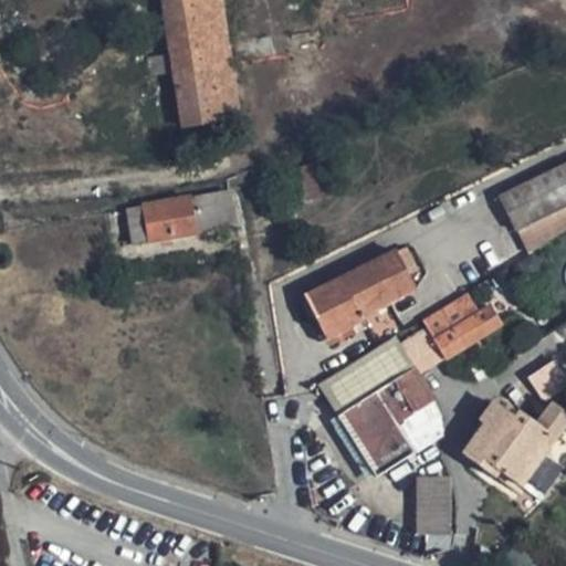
[(161,0),(181,124),(237,115),(218,0),(161,0)]
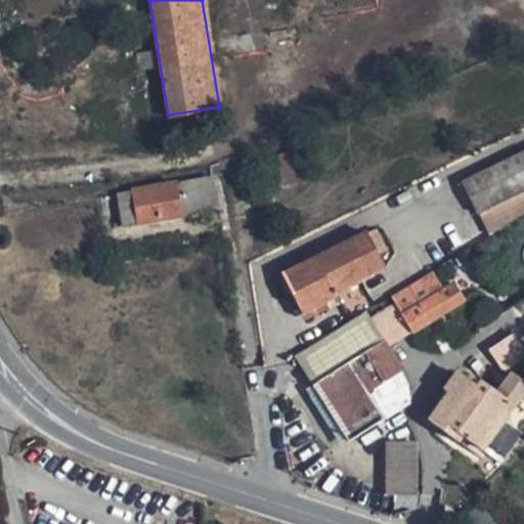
[(523,131),(454,166),(477,214),(523,191),(523,131)]
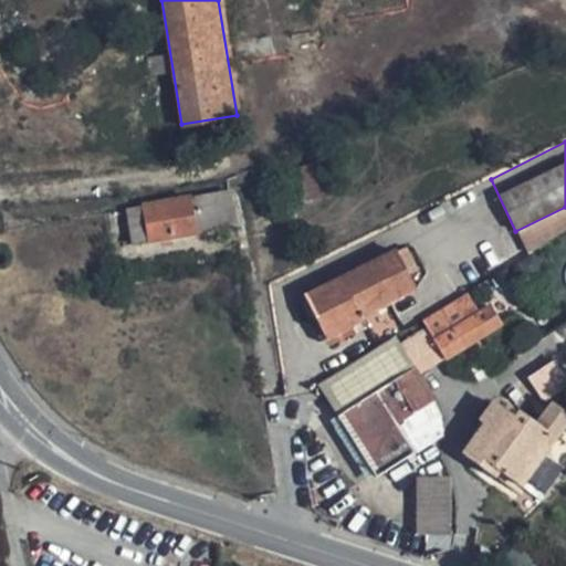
[(325,158),(279,176),(291,207),(337,189),(325,158)]
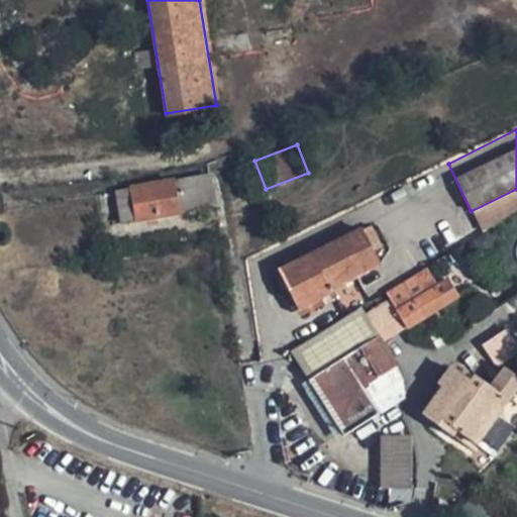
[(158,215),(215,204),(208,175),(114,193),(119,222),(146,218),(149,221),(153,222),(157,219),(158,215)]
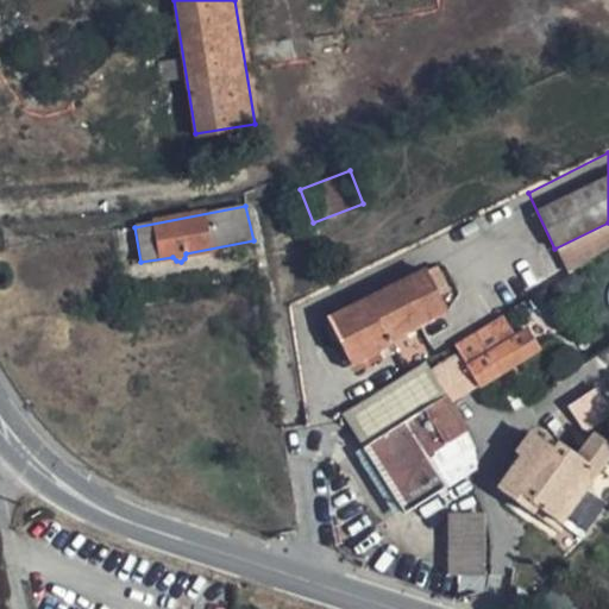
[(422,271),(327,318),(351,364),(389,345),(388,343),(444,313),(422,271)]
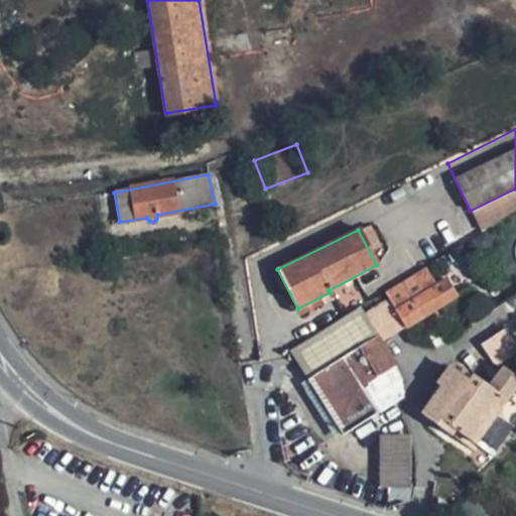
[(347,431),(377,412),(361,387),(394,365),(396,364),(382,342),(456,295),(445,280),(416,297),(409,284),(387,296),(387,301),(346,328),(358,346),(310,376),(347,431)]
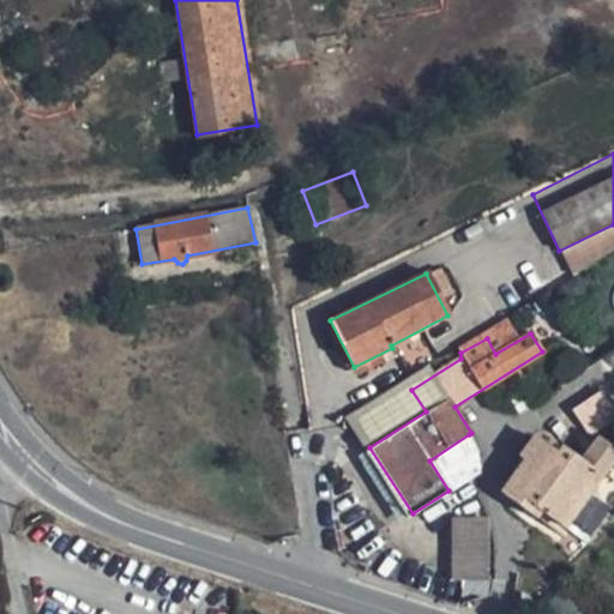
[(405,381),(349,416),(369,447),(426,411),(411,390),(405,381)]
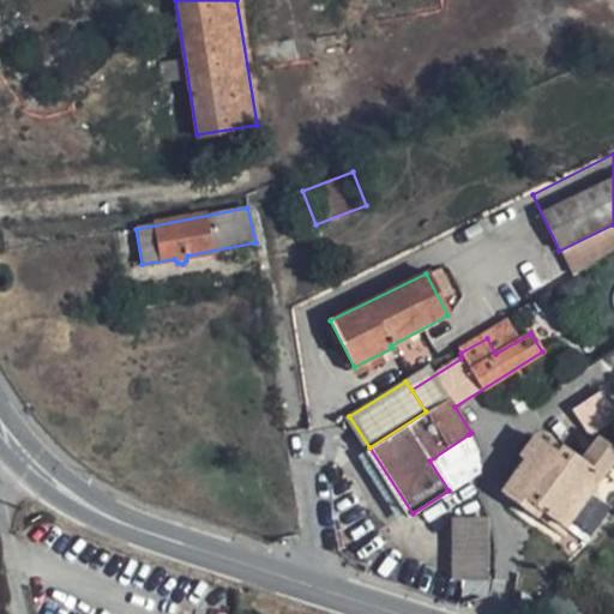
[(613,410),(599,390),(572,410),(590,434),(613,416),(613,410)]
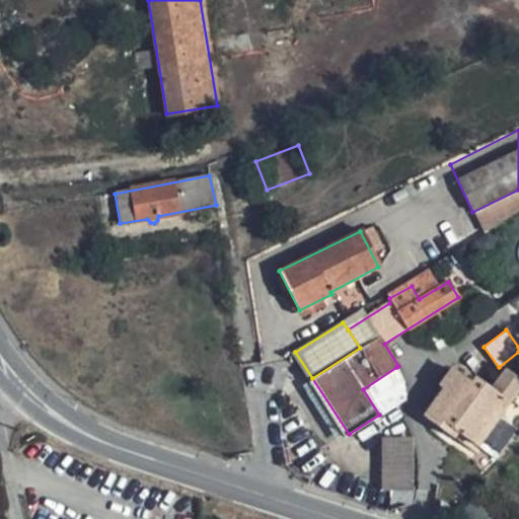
[(380,417),(404,401),(404,391),(402,381),(400,377),(396,367),(363,389),(379,415),(380,417)]
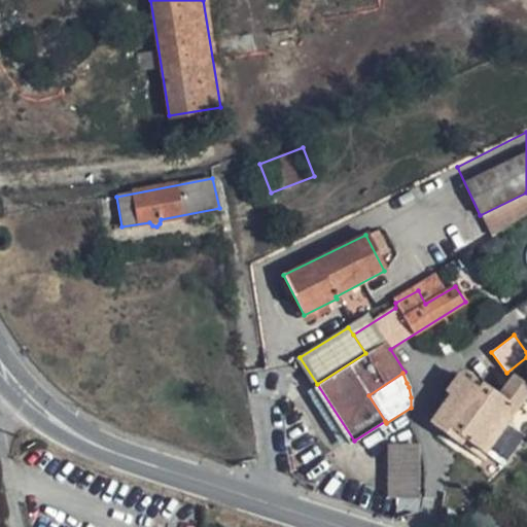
[(512,406),(481,384),(477,389),(455,375),(445,390),(450,394),(430,423),(485,462),(489,458),(484,454),(510,417),(506,414),(512,406)]
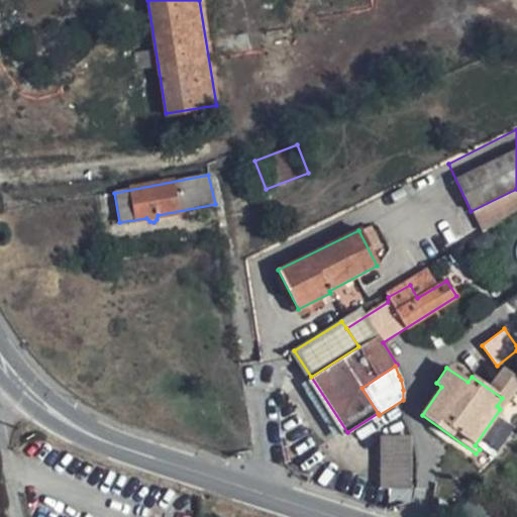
[(347,432),(311,377),(300,384),(336,439),(347,432)]
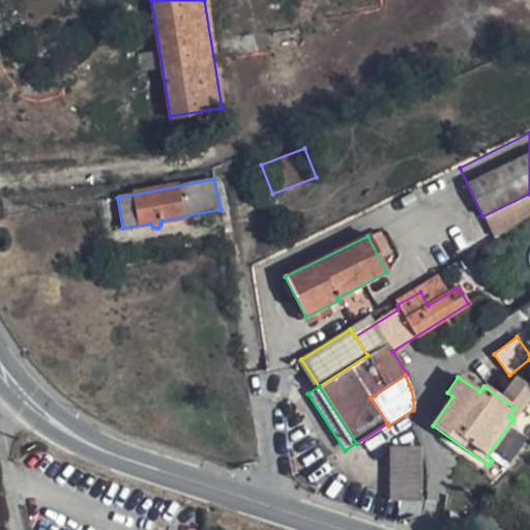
[(422,446),(389,446),(390,500),(423,499),(422,446)]
